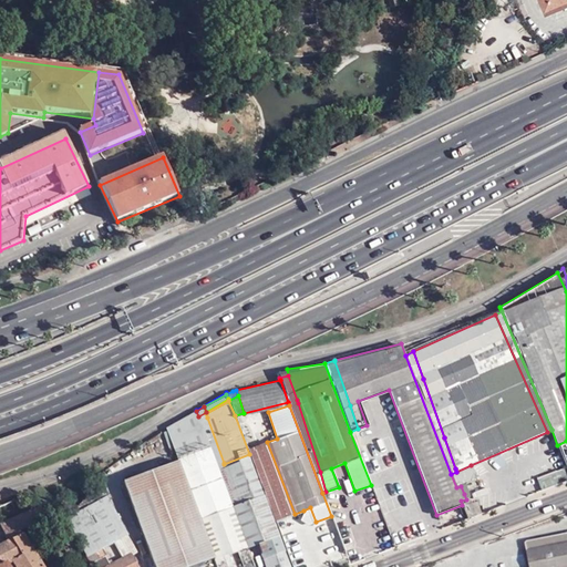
[(196,410),(172,423),(173,425),(196,411),(196,410)]
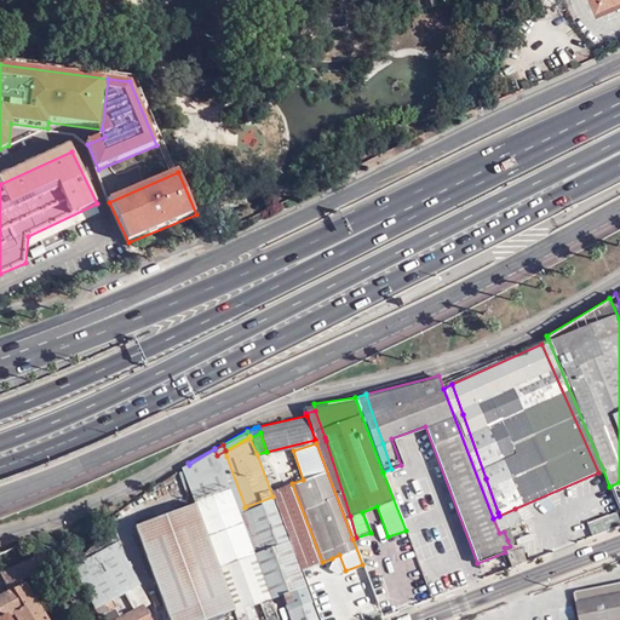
[(189,465),(194,481),(219,461),(217,455),(214,449),(189,465)]
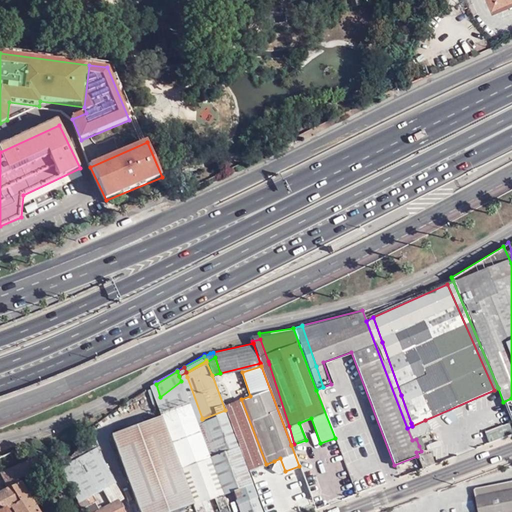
[(187,377),(186,373),(186,372),(179,376),(181,381),(187,377)]
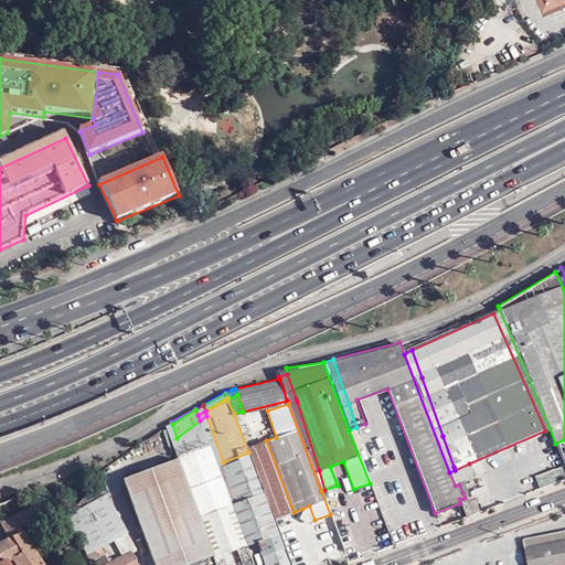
[(223,461),(206,416),(200,420),(216,466),(223,462),(223,461)]
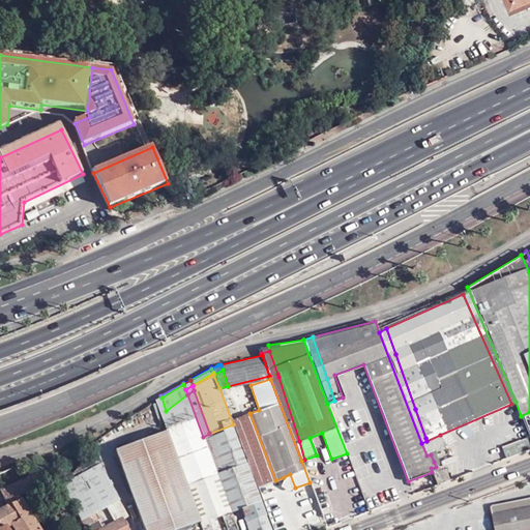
[(230,511),(203,437),(187,394),(166,411),(173,430),(203,522),(205,529),(213,529),(216,529),(212,518),(222,514),(227,529),(235,529),(237,529),(231,512),(230,511)]
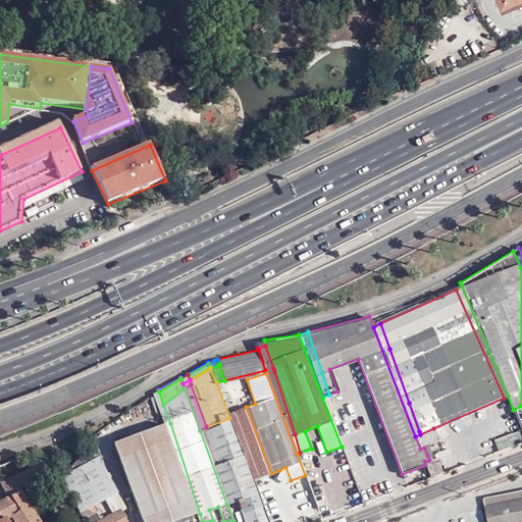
[(155,395),(163,405),(159,392),(158,389),(152,394),(153,396),(155,395)]
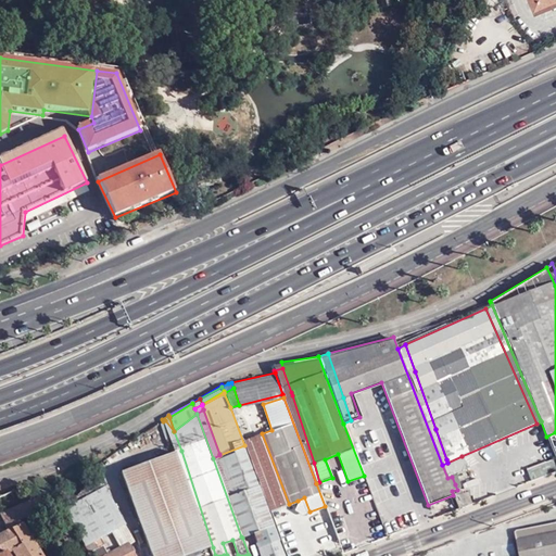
[(215,555),(213,547),(181,451),(174,431),(165,420),(163,421),(175,453),(210,547),(213,555),(215,555)]
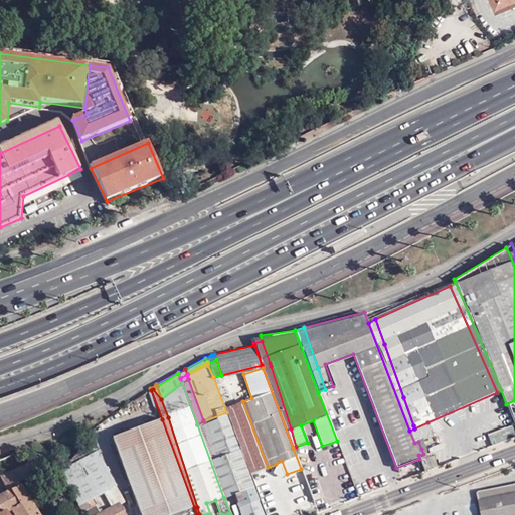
[(268,467),(242,401),(231,406),(232,410),(252,471),(252,472),(268,467)]
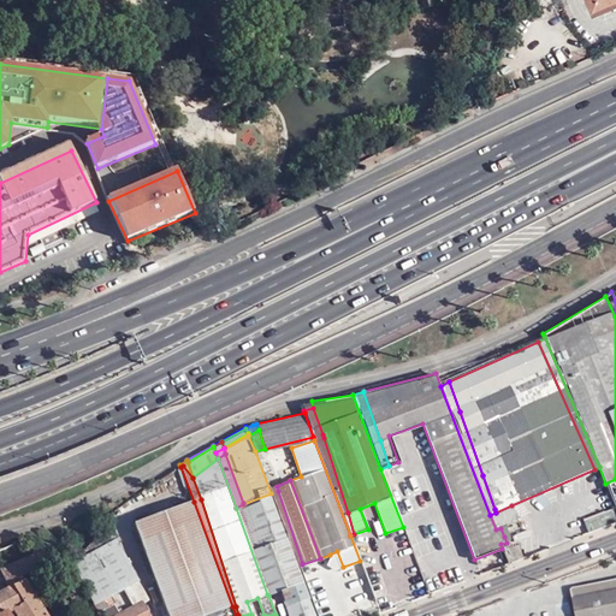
[(302,563),(278,491),(277,486),(270,489),(271,493),(298,566),(302,564),(302,563)]
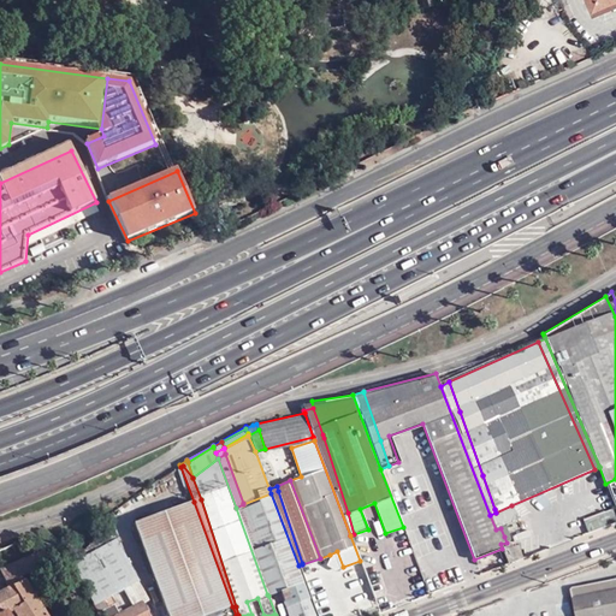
[(318,615),(298,566),(271,493),(243,504),(272,592),(272,593),(280,590),(291,615),(318,615)]
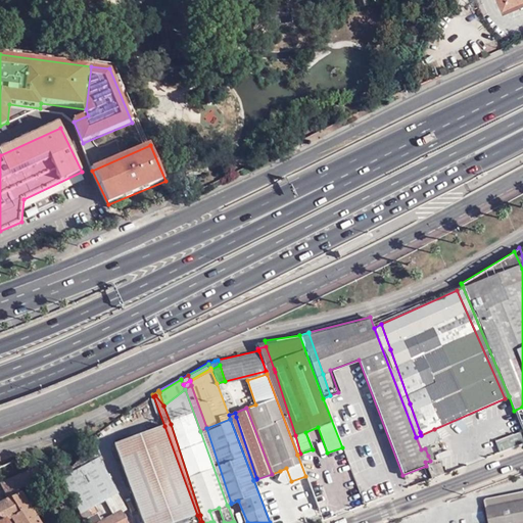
[(175,522),(197,515),(164,426),(113,444),(143,522),(175,522)]
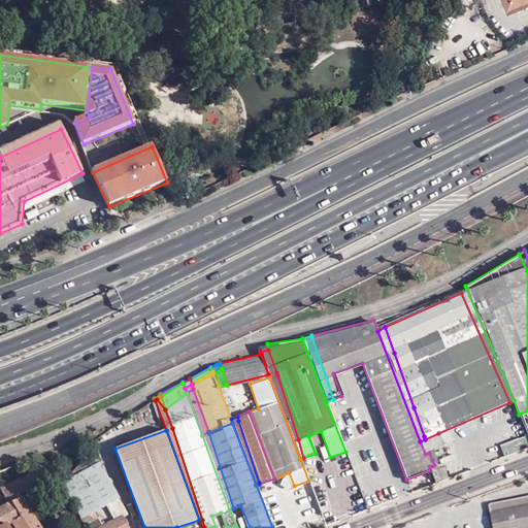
[(233,507),(208,432),(202,435),(229,509),(233,508),(233,507)]
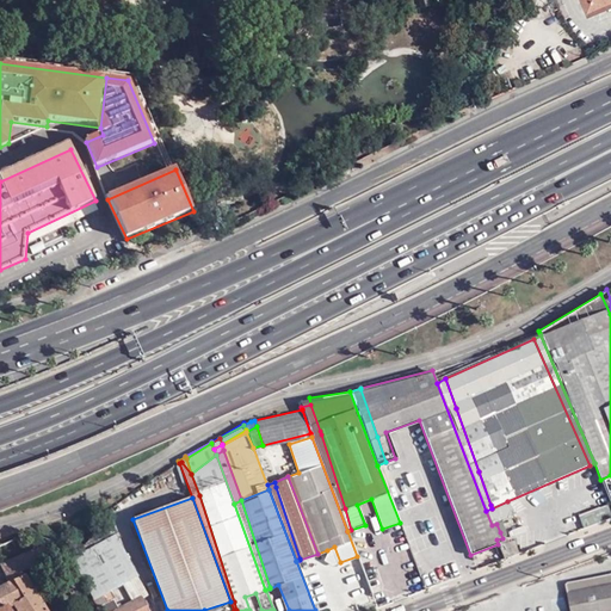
[(492,508),(497,522),(497,524),(501,522),(506,519),(510,508),(507,501),(492,508)]
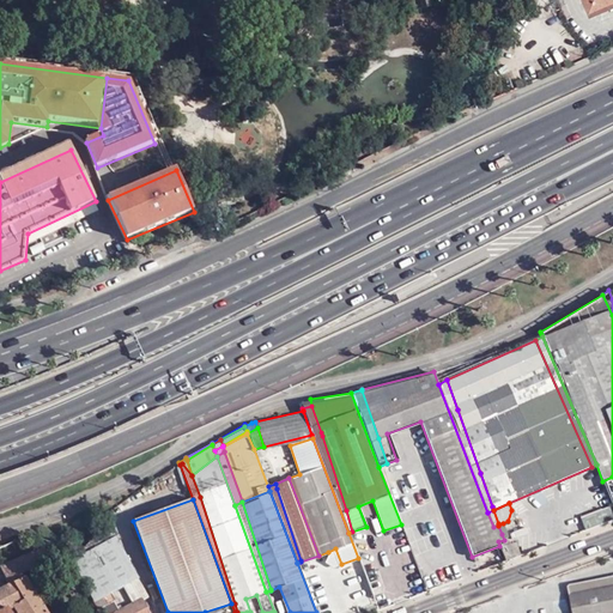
[(583,528),(612,517),(612,516),(610,507),(580,517),(583,528)]
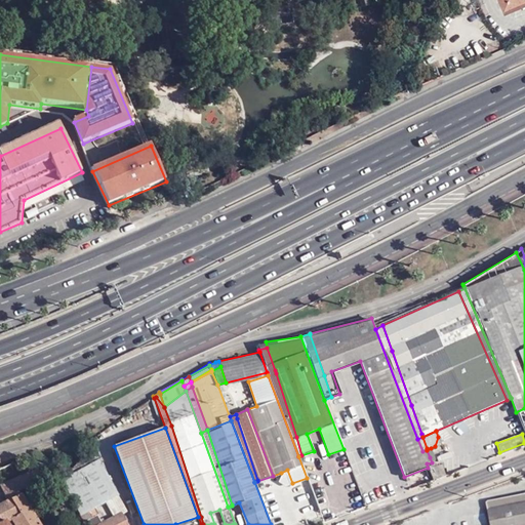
[(427,448),(422,437),(417,439),(422,451),(427,450),(427,448)]
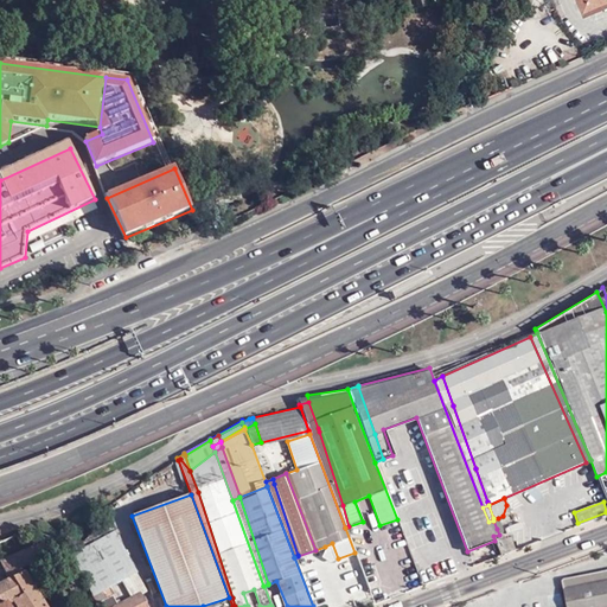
[(579,526),(606,515),(606,512),(577,523),(579,526)]
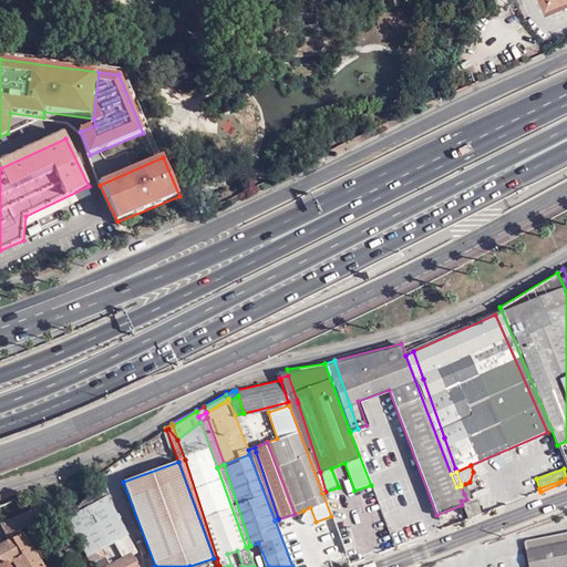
[(464,494),(466,500),(471,497),(465,484),(461,486),(464,494)]
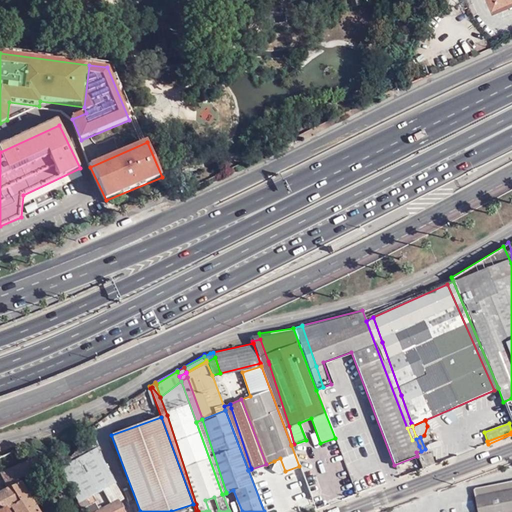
[(58,467),(80,508),(82,511),(124,511),(119,500),(123,498),(89,438),(69,456),(71,460),(58,467)]
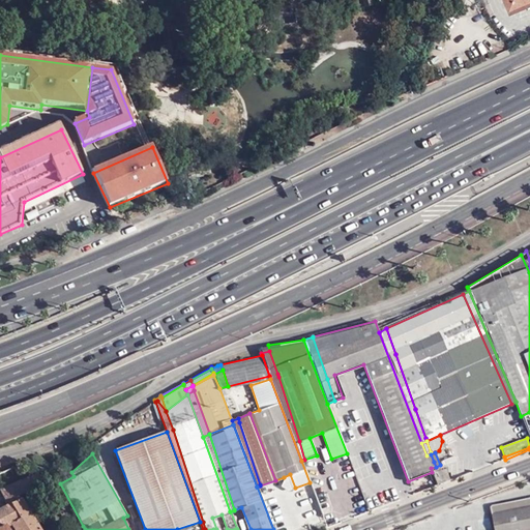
[(295,488),(290,474),(284,477),(281,486),(288,490),(295,488)]
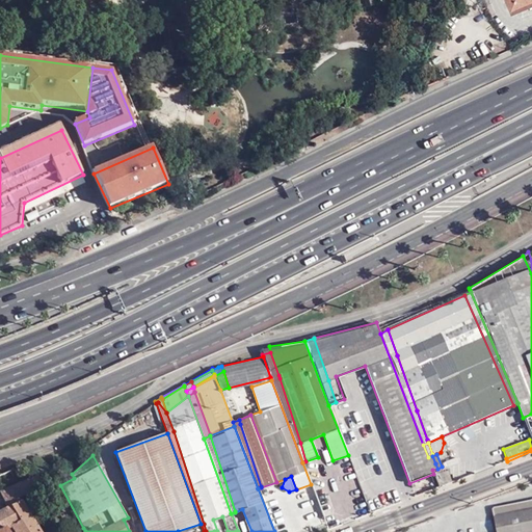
[(44,486),(38,478),(36,478),(29,480),(28,478),(0,491),(0,495),(6,508),(0,511),(0,531),(5,531),(5,530),(11,527),(14,531),(38,531),(18,499),(44,486)]
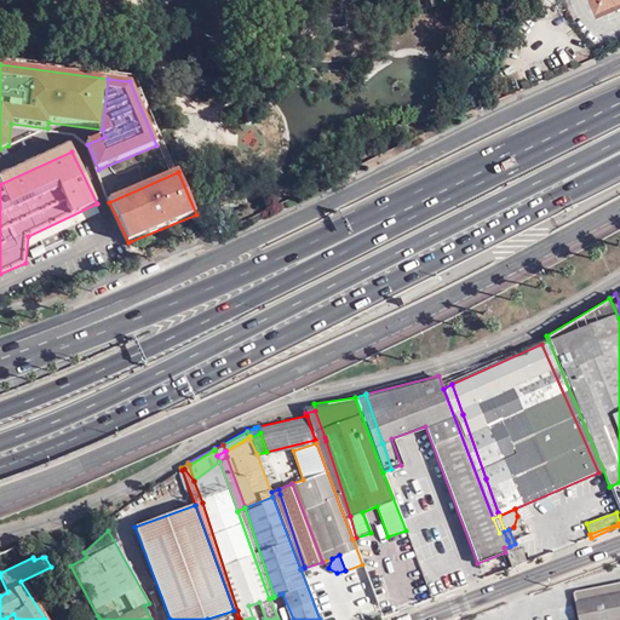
[(386,584),(394,608),(430,597),(419,560),(405,563),(408,578),(386,584)]
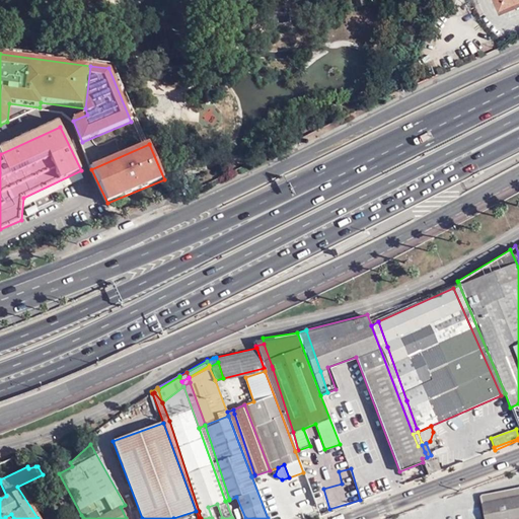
[(518,518),(518,488),(479,497),(484,518),(518,518)]
